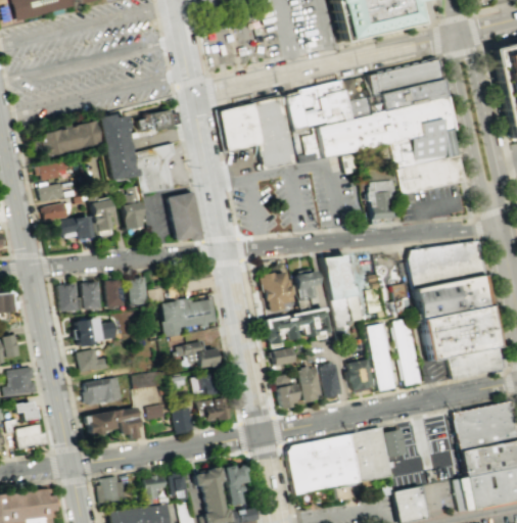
[(0,0),(0,4),(5,29),(18,25),(17,22),(78,6),(76,0),(0,0)]
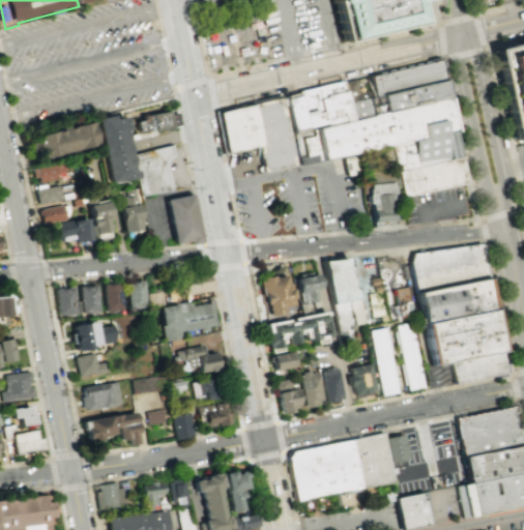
[(336,0),(346,41),(396,30),(428,23),(425,7),(423,0),(336,0)]
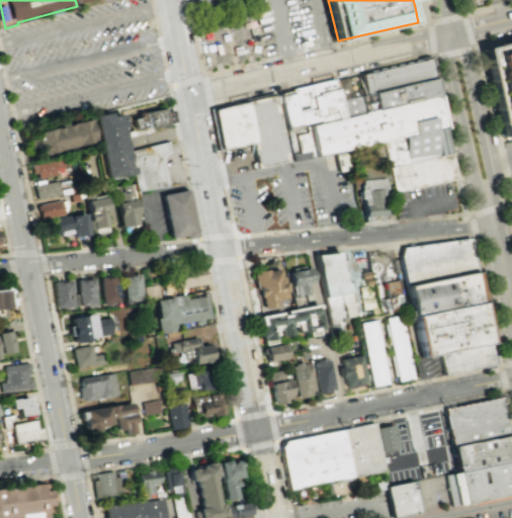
[(511,44),(488,51),(505,137),(511,136),(511,44)]
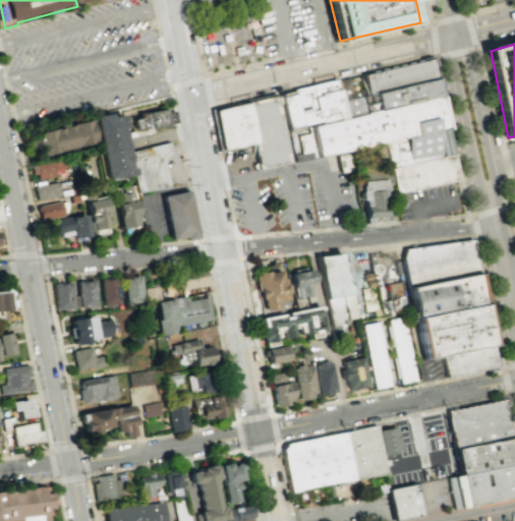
[(363,76),(367,96),(438,79),(434,61),(363,76)]
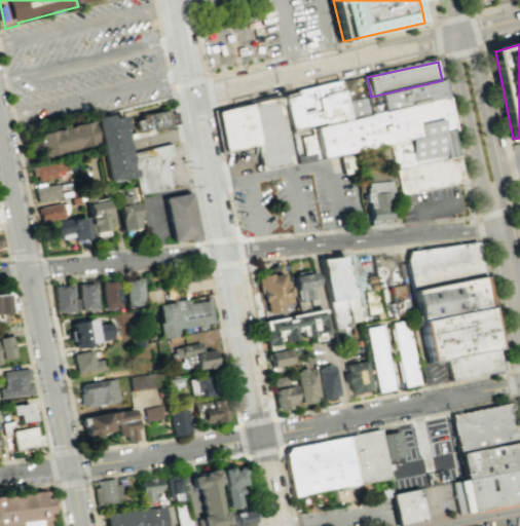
[(344,84),(348,102),(370,98),(369,92),(359,95),(356,81),(344,84)]
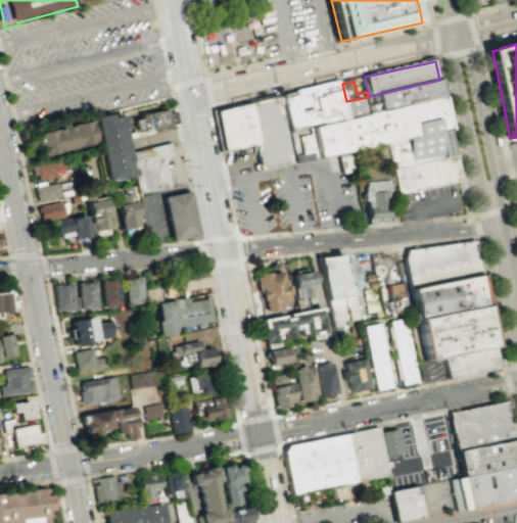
[(345,102),(349,120),(444,98),(440,81),(345,102)]
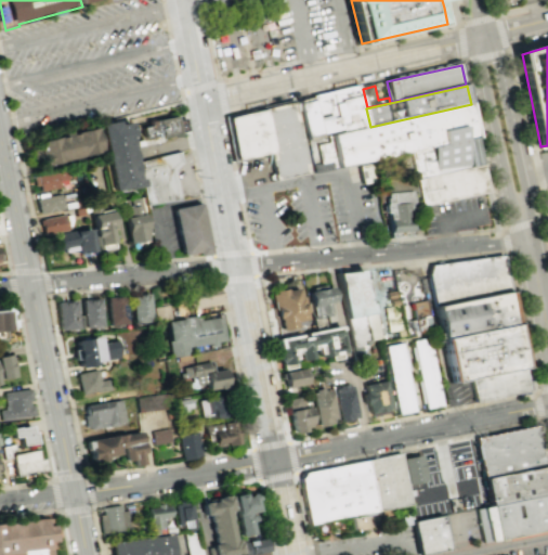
[(361,89),(369,128),(324,138),(315,99),(361,89)]
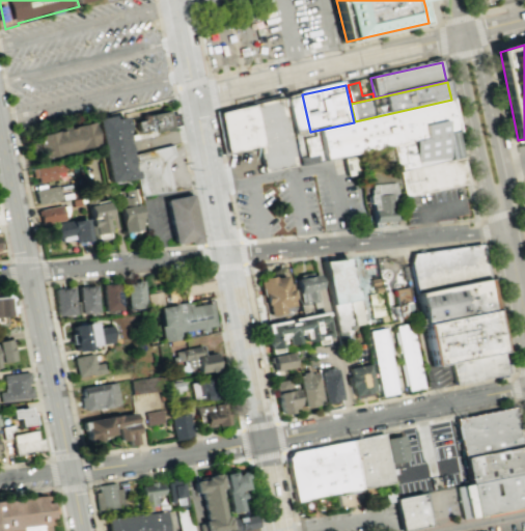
[(286,99),(295,138),(310,135),(302,95),(286,99)]
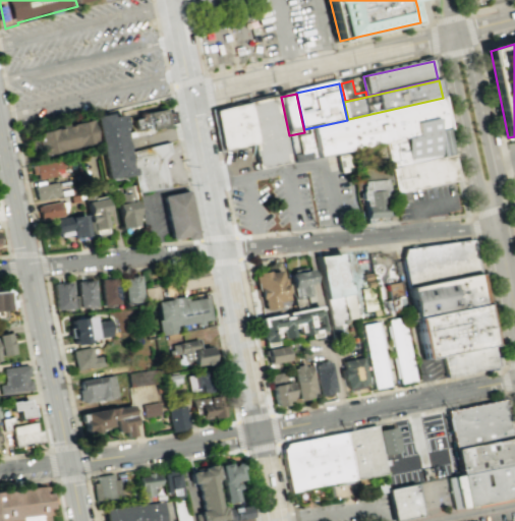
[(280,95),(294,162),(263,168),(258,142),(260,142),(251,102),(280,95)]
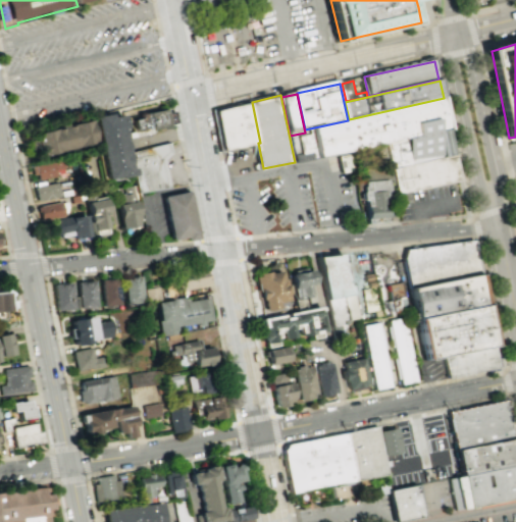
[(311,128),(313,135),(302,138),(304,147),(294,150),(297,163),(385,144),(392,168),(456,154),(444,99),(311,128)]
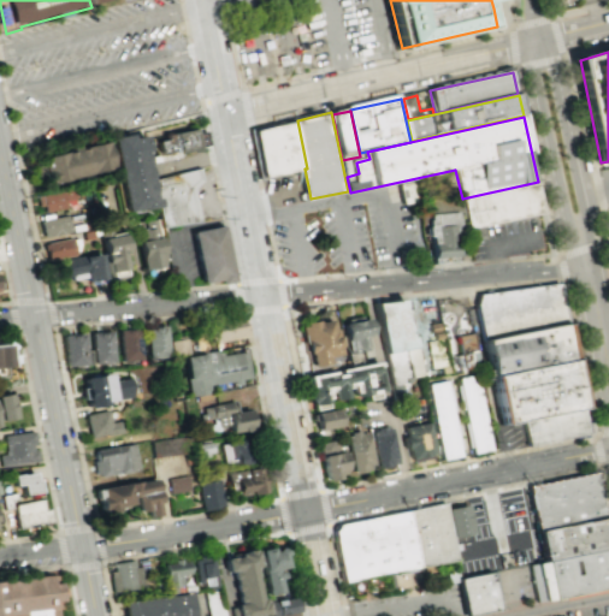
[(256,130),(266,176),(305,169),(307,169),(297,120),(256,130)]
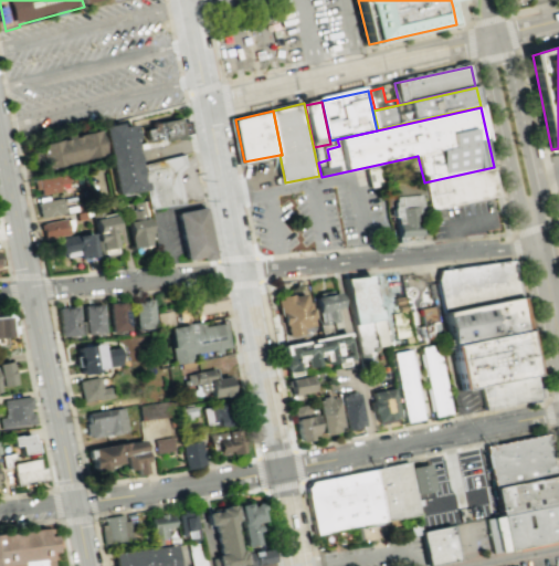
[(148,145),(145,127),(185,118),(186,122),(193,119),(197,134),(148,145)]
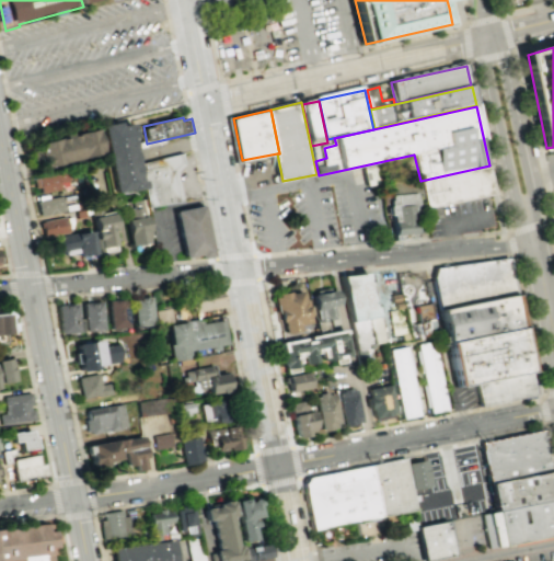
[(116,192),(103,126),(122,122),(123,126),(134,123),(147,186),(116,192)]
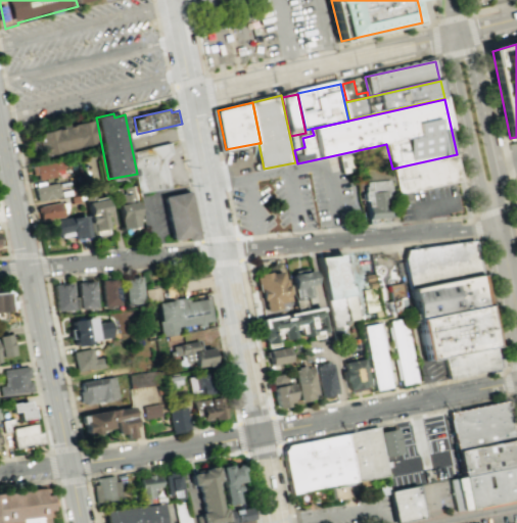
[(44,154),(39,134),(93,120),(98,141),(44,154)]
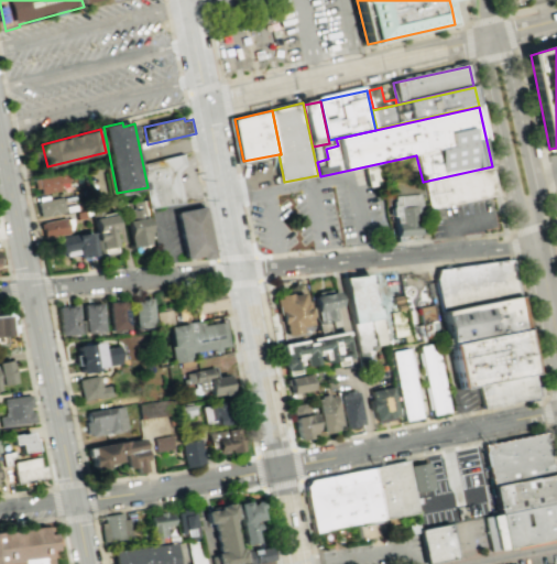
[(144,164),(154,209),(189,203),(183,173),(190,166),(188,154),(144,164)]
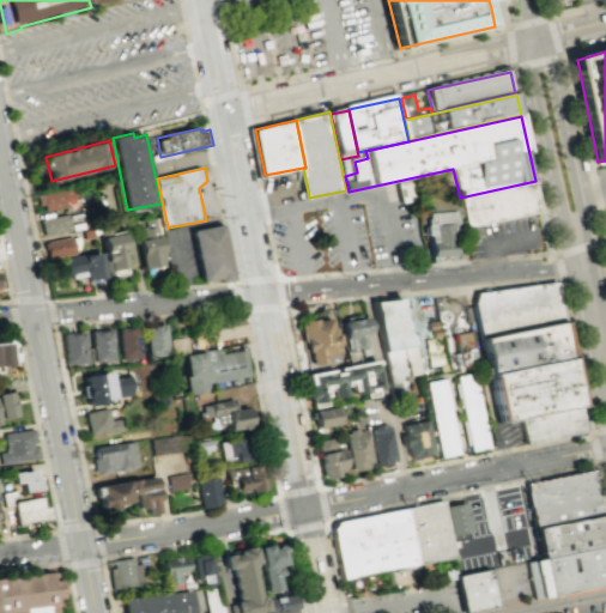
[(461,199),(467,230),(543,214),(535,183),(461,199)]
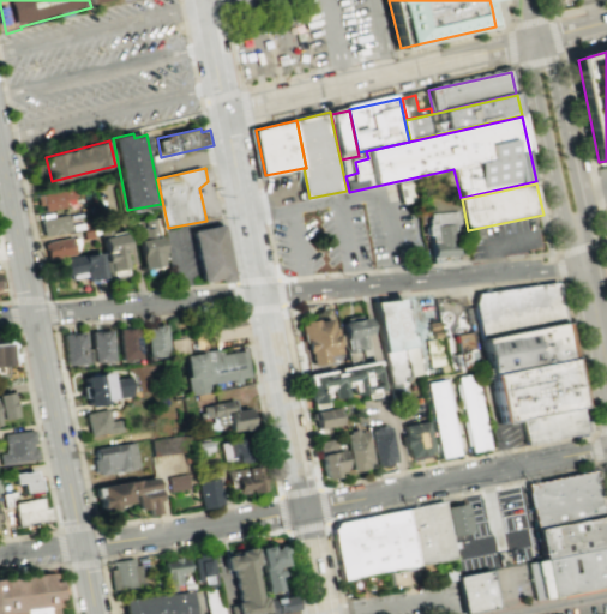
[(50,210),(46,194),(66,190),(70,205),(50,210)]
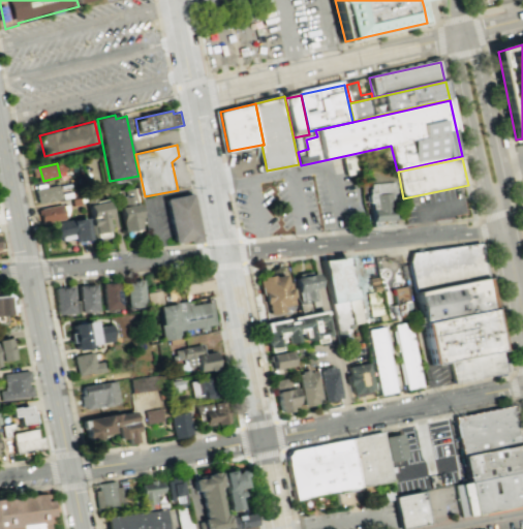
[(371,183),(375,223),(397,221),(394,181),(371,183)]
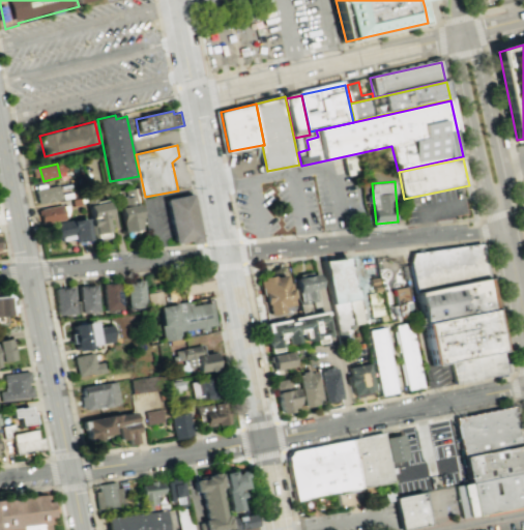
[(42,204),(39,189),(62,184),(65,199),(42,204)]
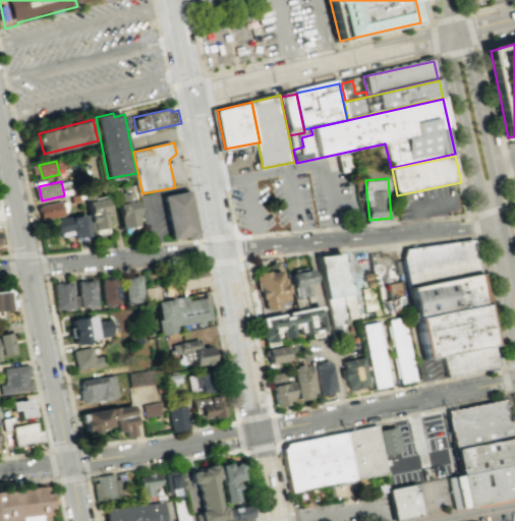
[(202,238),(192,190),(166,195),(175,238),(176,242),(202,238)]
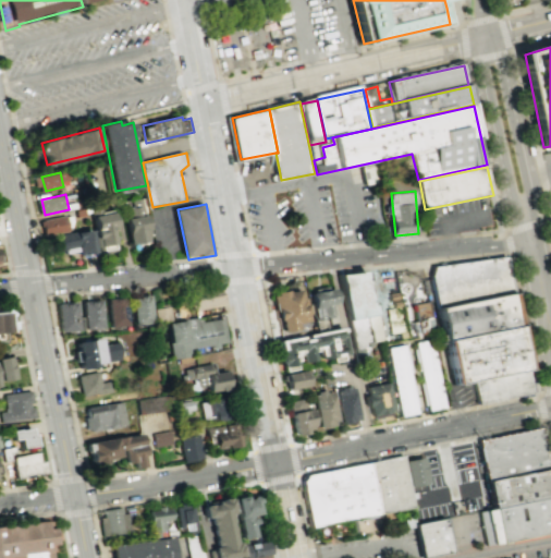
[(97,215),(114,211),(121,242),(102,245),(97,215)]
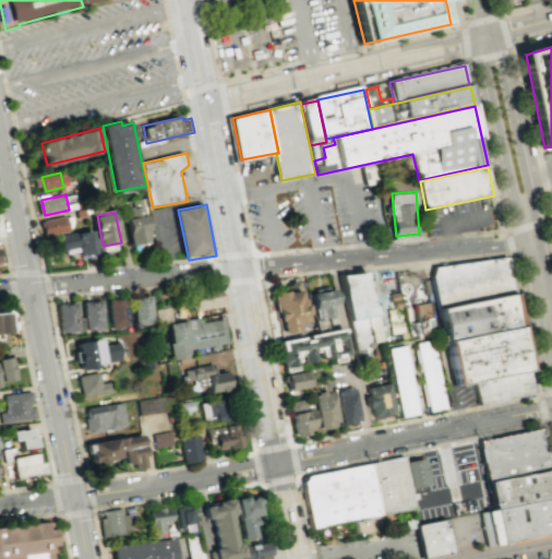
[(45,221),(69,215),(72,230),(48,236),(45,221)]
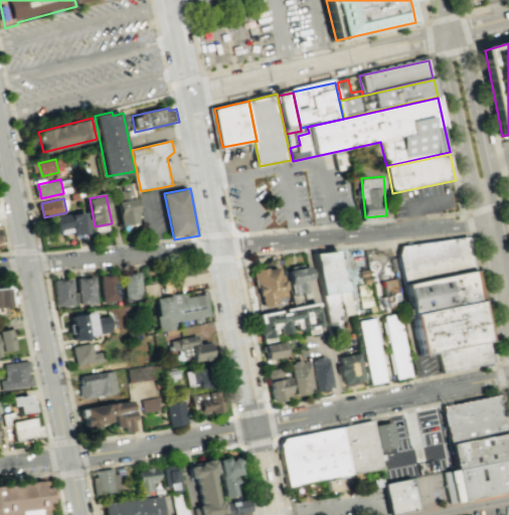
[(120,201),(137,198),(142,221),(124,224),(120,201)]
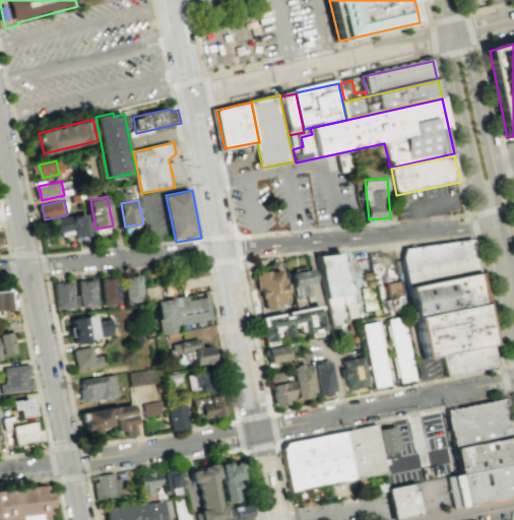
[(78,237),(77,231),(57,235),(54,220),(74,215),(88,212),(92,234),(78,237)]
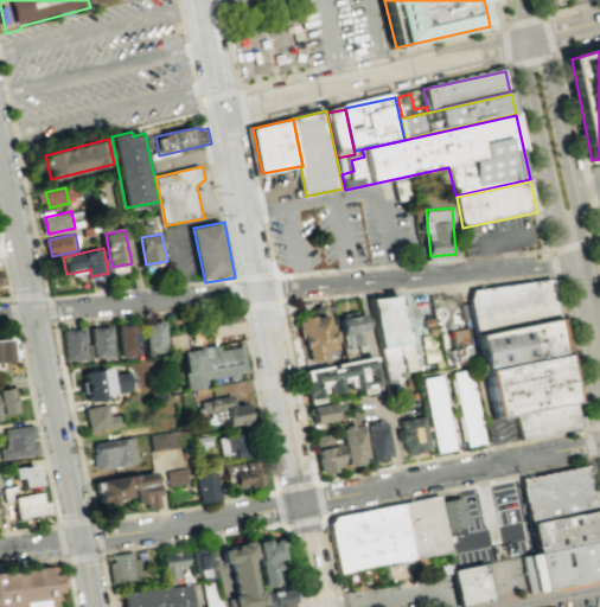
[(476,289),(473,300),(473,302),(478,336),(565,318),(556,278),(476,289)]
